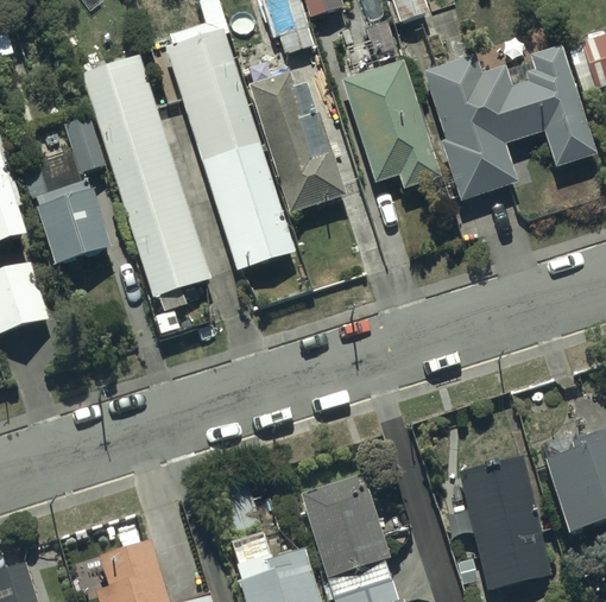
[(295,249),(223,27),(228,26),(220,0),(199,0),(206,21),(171,33),(174,43),(164,45),(235,268),(295,249)]
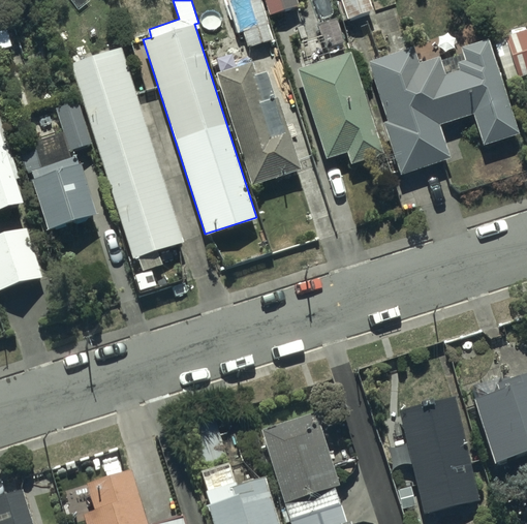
[(227,0),(238,33),(243,32),(247,44),(273,37),(261,0),(227,0)]
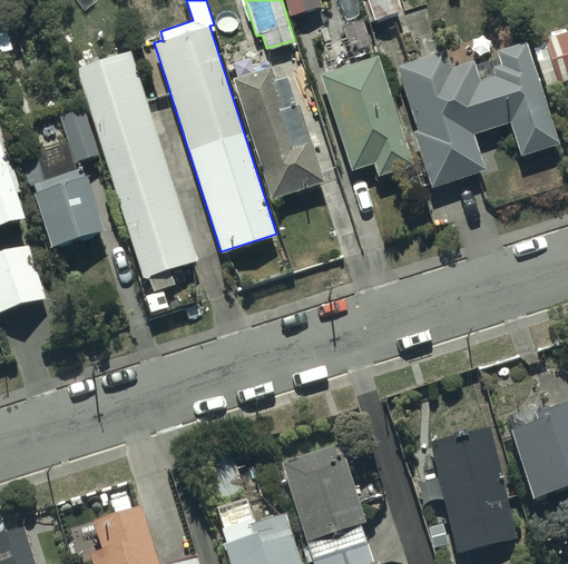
[(286,0),(291,13),(321,3),(320,0),(286,0)]
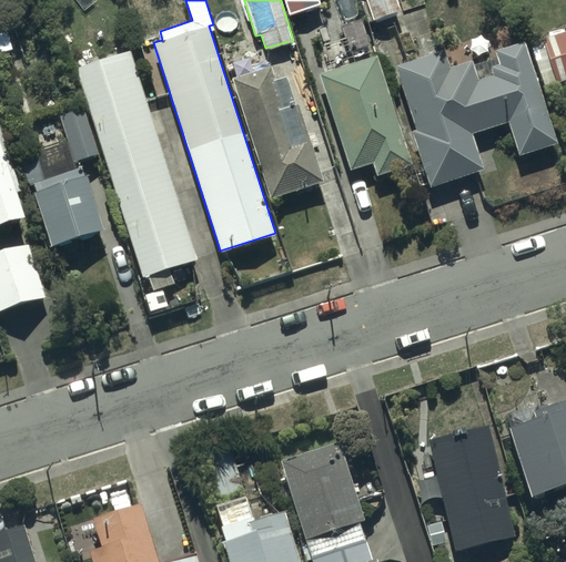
[(366,0),(373,19),(401,10),(397,0),(366,0)]
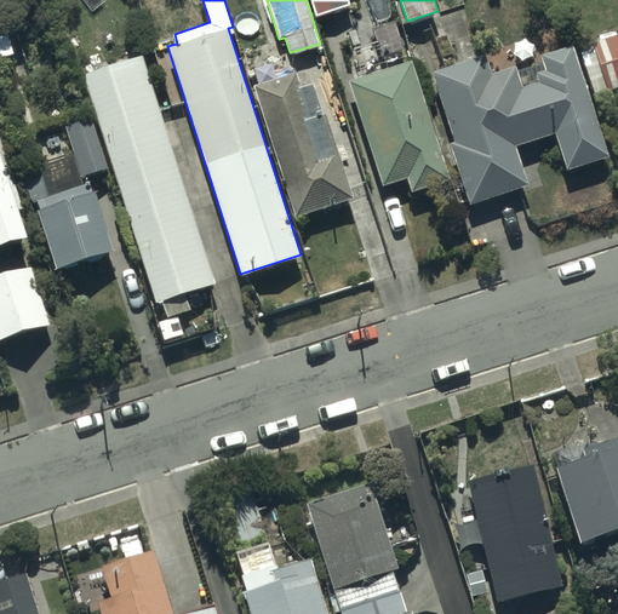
[(1,12),(0,12),(0,56),(13,52),(1,12)]
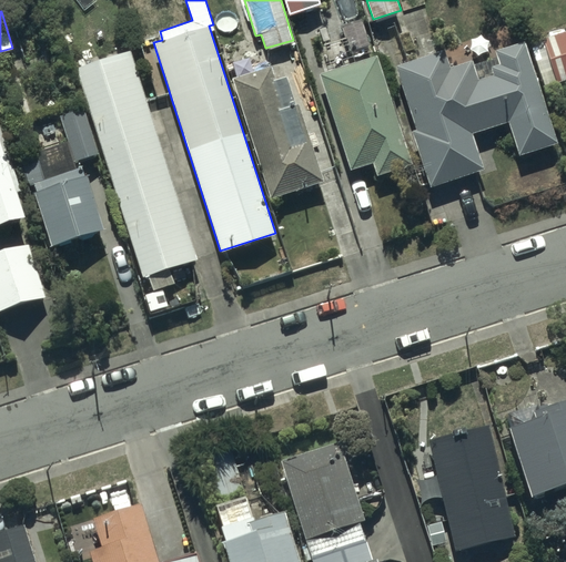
[(362,17),(341,22),(350,49),(370,43),(362,17)]
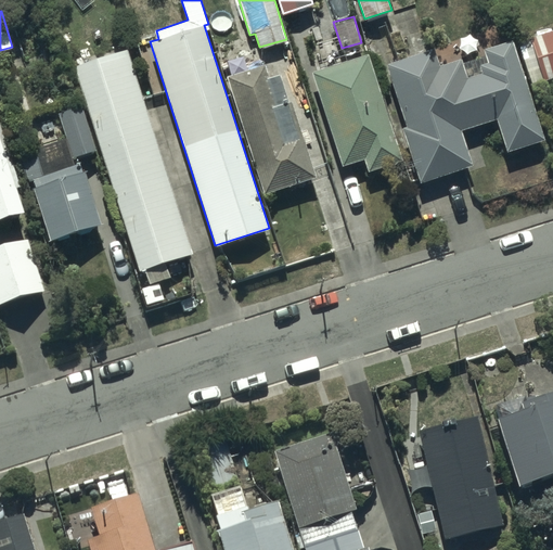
[(552,29),(530,37),(543,79),(552,76),(552,29)]
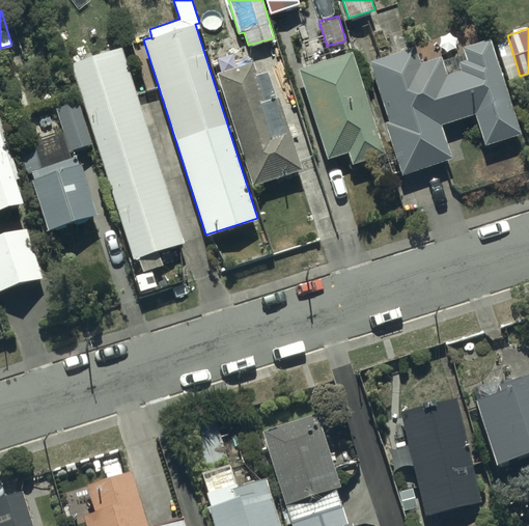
[(416,46),(369,60),(388,119),(384,121),(400,173),(451,158),(441,122),(475,112),(484,143),(520,132),(491,38),(421,60),(416,46)]
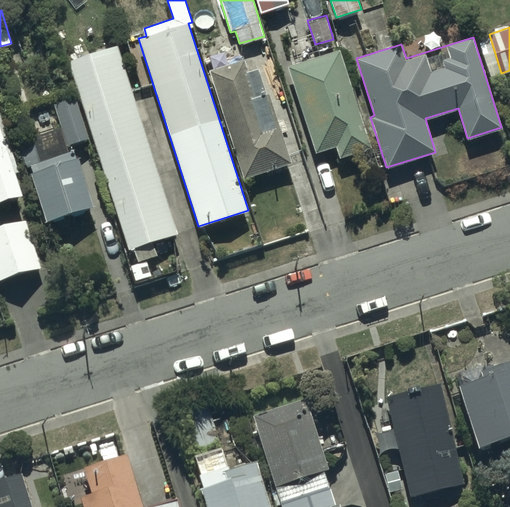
[(117,44),(68,60),(128,249),(177,233),(117,44)]
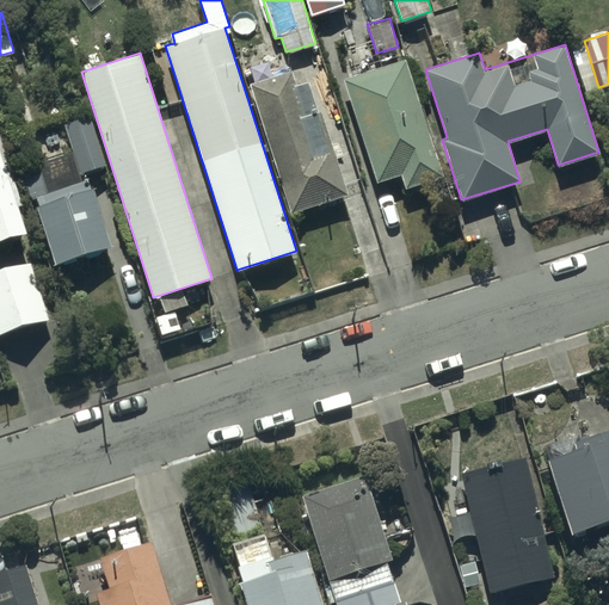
[(405,57),(343,78),(376,181),(399,174),(404,189),(443,177),(405,57)]
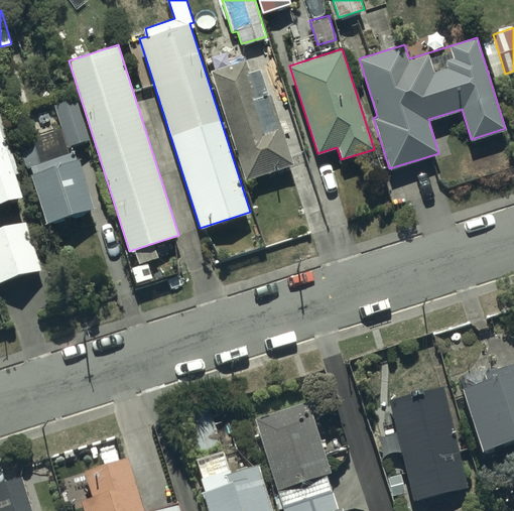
[(245,60),(211,72),(245,179),(292,164),(261,67),(248,71),(245,60)]
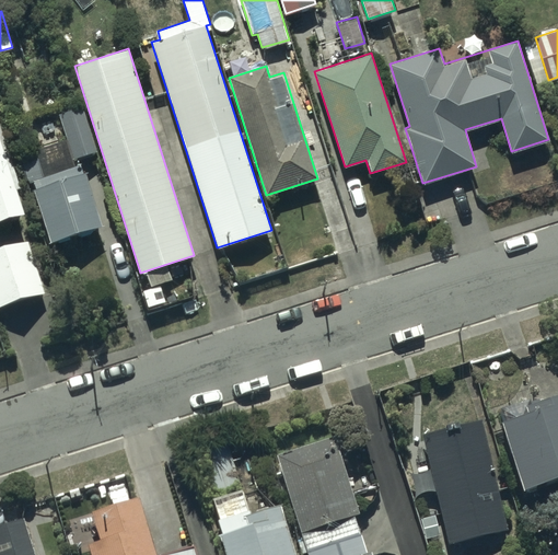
[(0,122),(0,222),(21,217),(12,188),(20,186),(0,122)]
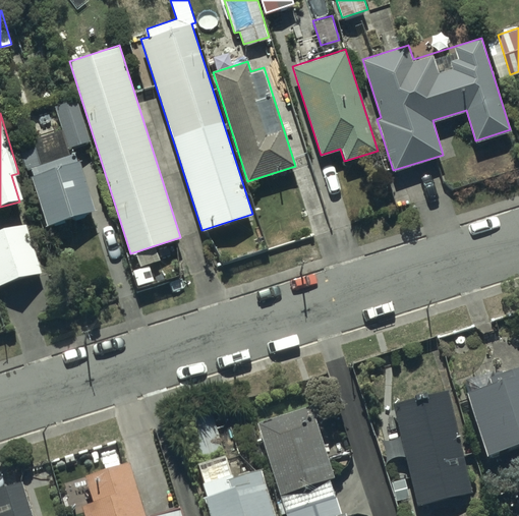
[(68,126),(16,142),(24,171),(30,169),(32,175),(29,176),(44,227),(95,212),(68,126)]
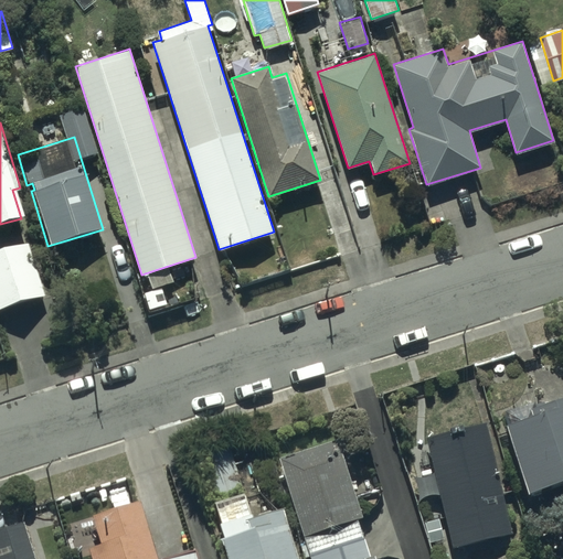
[(30,239),(0,248),(0,307),(46,293),(30,239)]
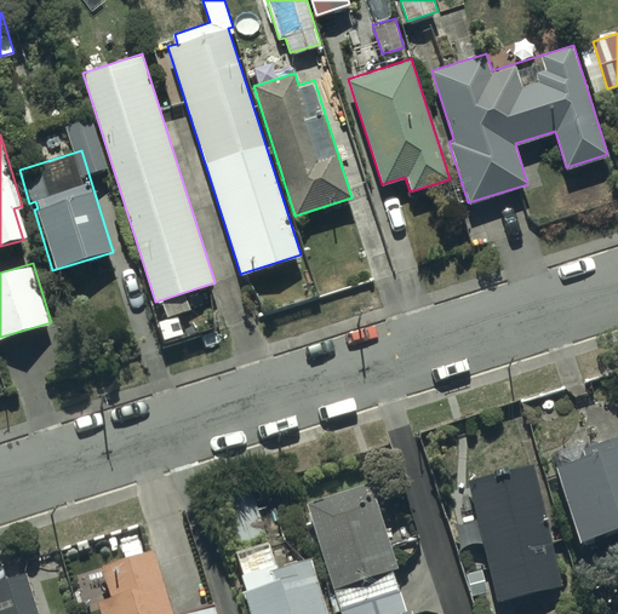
[(617,441),(610,443),(613,454),(560,470),(584,545),(617,534),(617,441)]
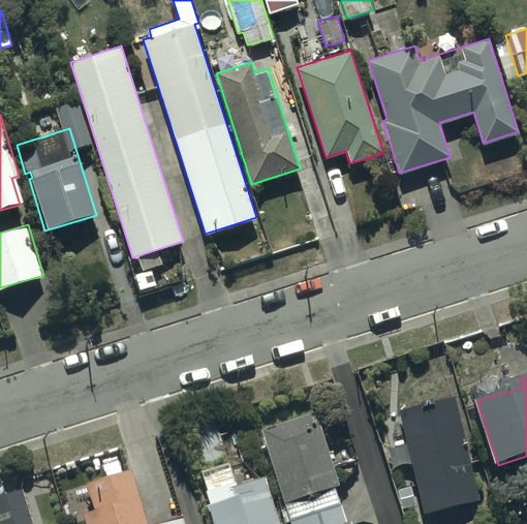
[(454,397),(399,409),(425,513),(479,498),(454,397)]
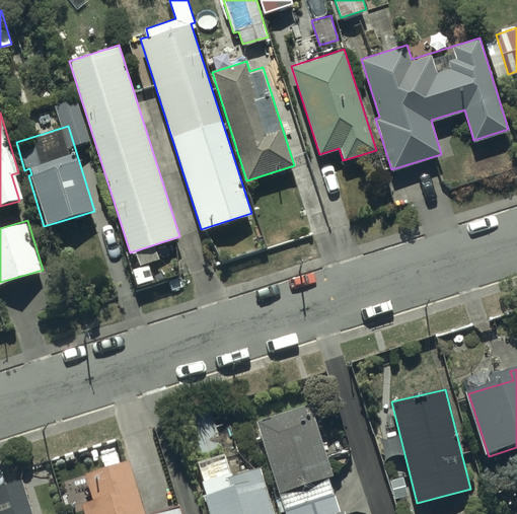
[(307,405),(255,420),(285,513),(344,513),(342,507),(337,508),(326,476),(330,475),(307,405)]
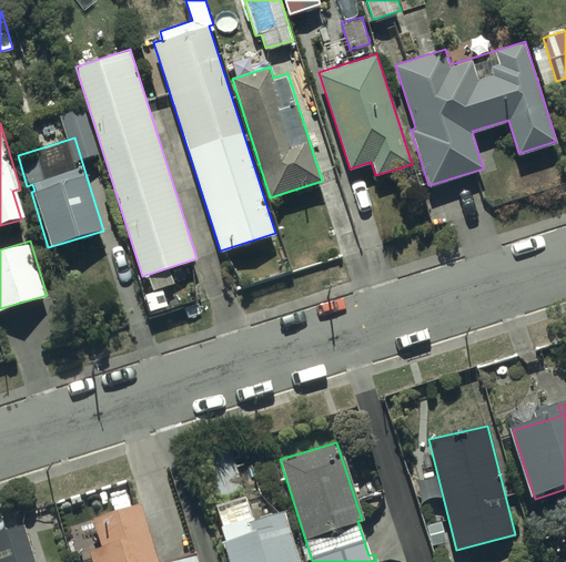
[(216,504),(226,538),(223,539),(230,561),(304,561),(287,508),(254,518),(248,494),(216,504)]
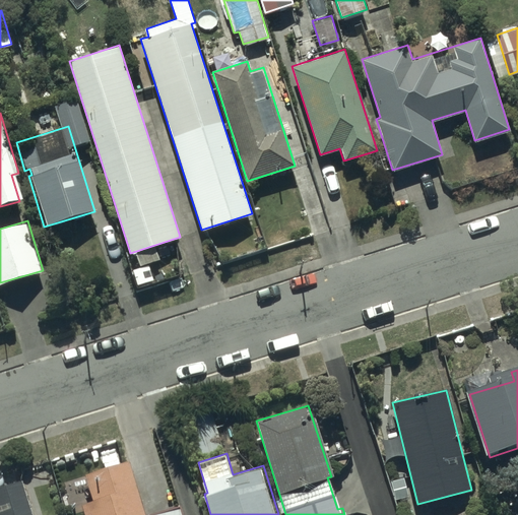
[(129,460),(84,473),(91,499),(80,502),(83,514),(183,514),(180,504),(145,514),(129,460)]
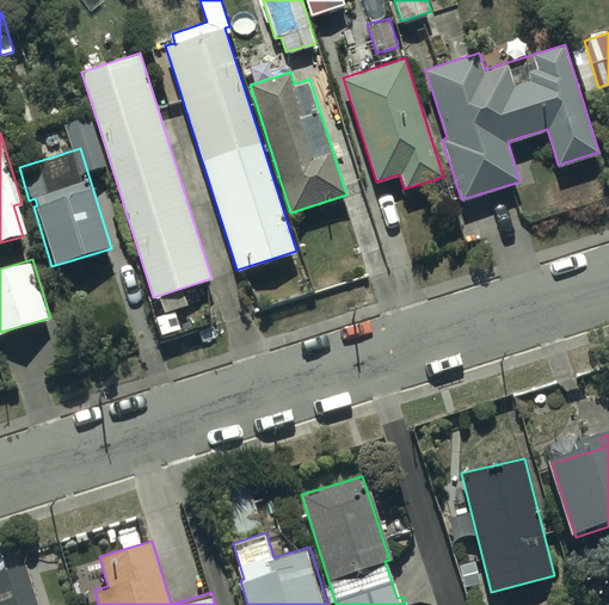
[(41,604),(29,562),(0,570),(0,604),(41,604)]
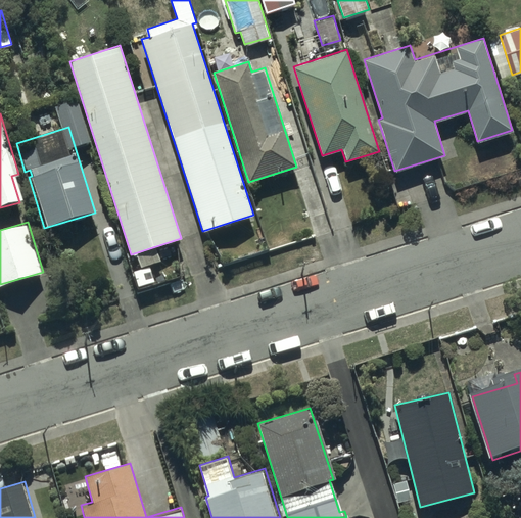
All buildings are outlined.
